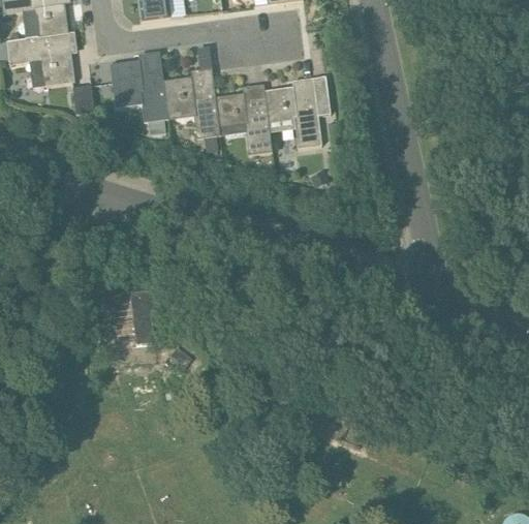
[(68,32),(68,31),(65,2),(62,3),(62,0),(0,0),(0,9),(2,9),(3,12),(22,10),(26,36),(38,34),(38,35),(68,32)]
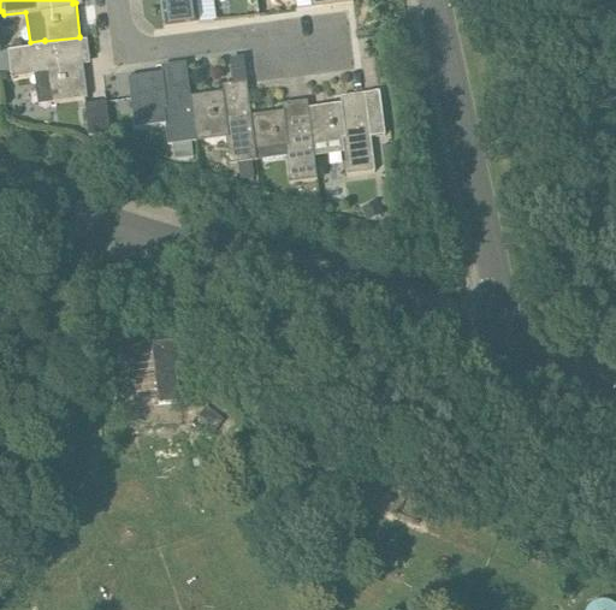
[(160,0),(164,24),(199,19),(196,0),(160,0)]
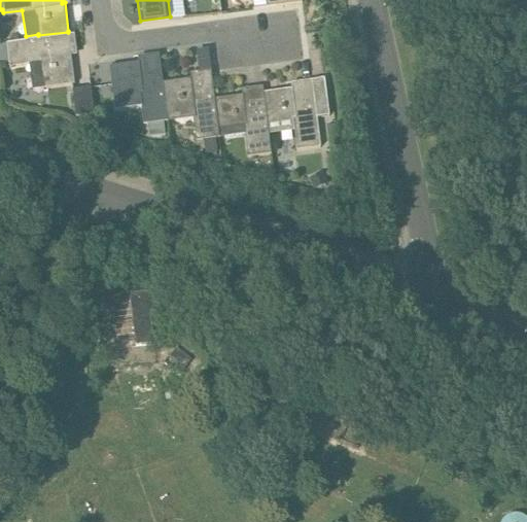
[(29,60),(32,87),(74,81),(71,51),(68,53),(67,46),(76,45),(74,30),(68,31),(68,32),(38,35),(38,34),(26,36),(6,38),(9,62),(29,60)]
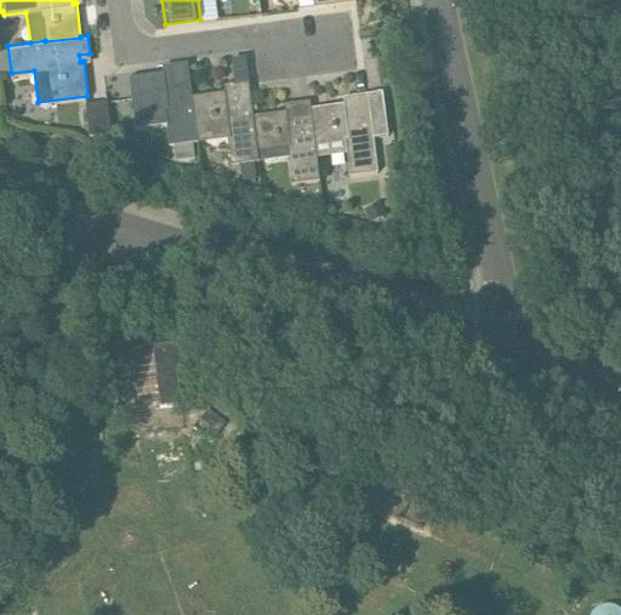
[(191,94),(192,94),(187,60),(169,62),(170,73),(164,69),(129,74),(135,125),(166,121),(169,142),(175,141),(193,138),(197,138),(195,129),(191,94)]
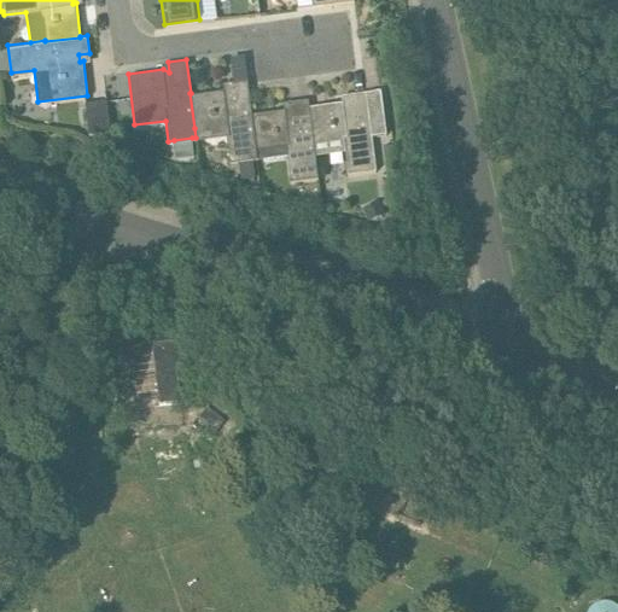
[(251,112),(251,111),(248,79),(229,81),(231,91),(225,92),(223,88),(191,93),(190,93),(194,128),(196,138),(226,134),(229,161),(238,159),(252,158),(257,157),(256,149),(255,149),(251,112)]
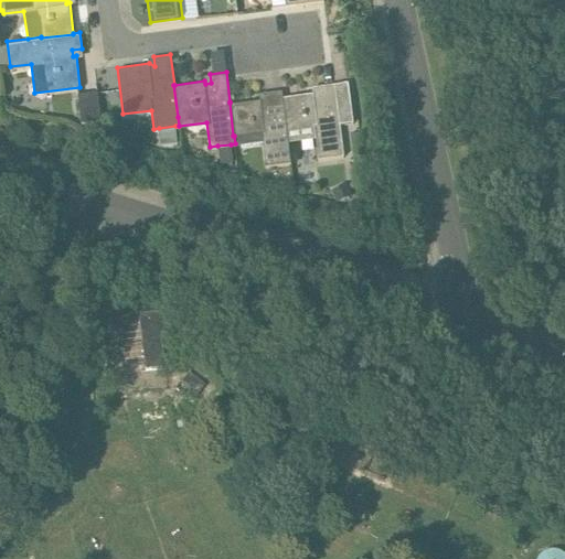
[(316,137),(318,158),(343,154),(340,124),(353,121),(348,81),(318,84),(319,94),(313,95),(312,92),(283,96),(288,140),(316,137)]
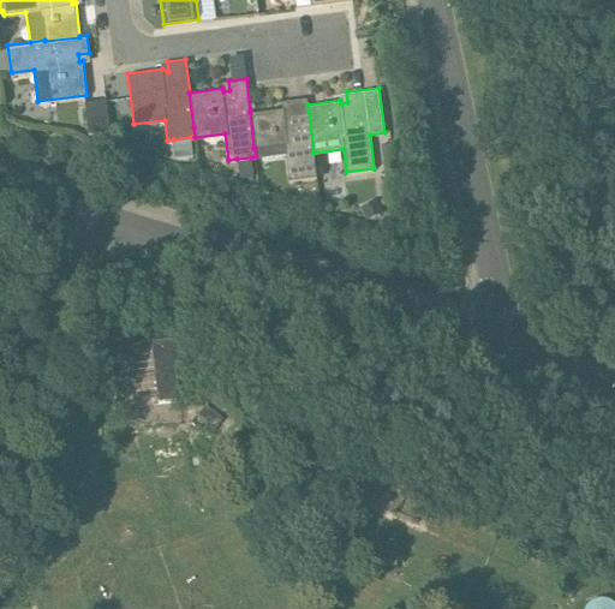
[(254,148),(255,148),(284,144),(288,179),(316,175),(312,153),(314,153),(308,105),(306,96),(288,99),(290,109),(284,111),(284,107),(250,111),(250,112),(254,148)]
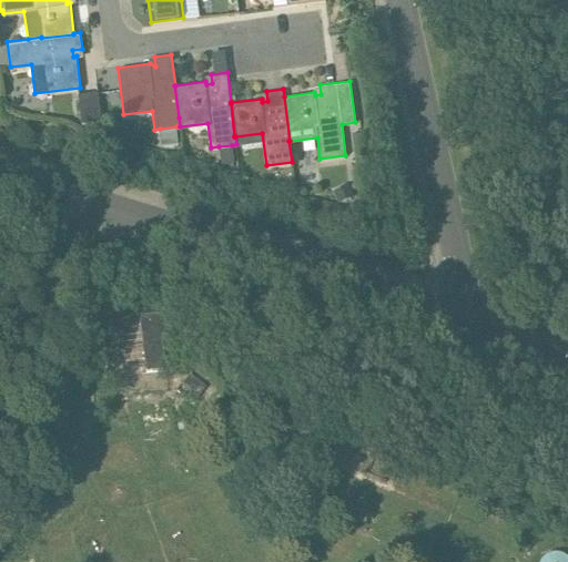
[(78,92),(81,121),(101,119),(98,90),(78,92)]
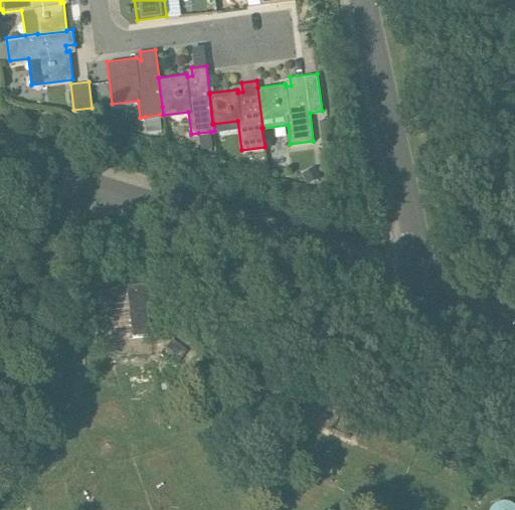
[(160,115),(145,117),(146,129),(161,127),(160,115)]
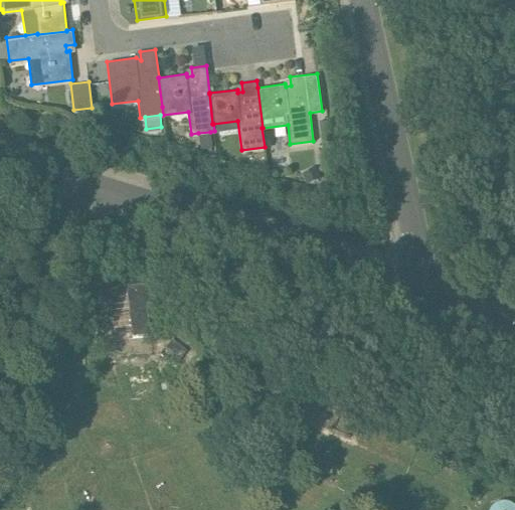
[(211,146),(210,132),(198,133),(200,147),(211,146)]
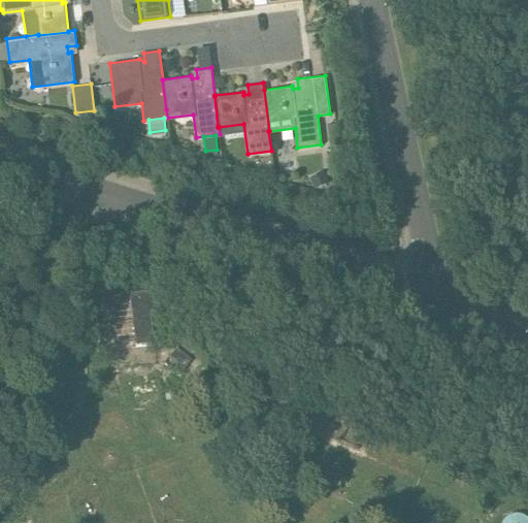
[(324,165),(308,171),(314,186),(329,180),(324,165)]
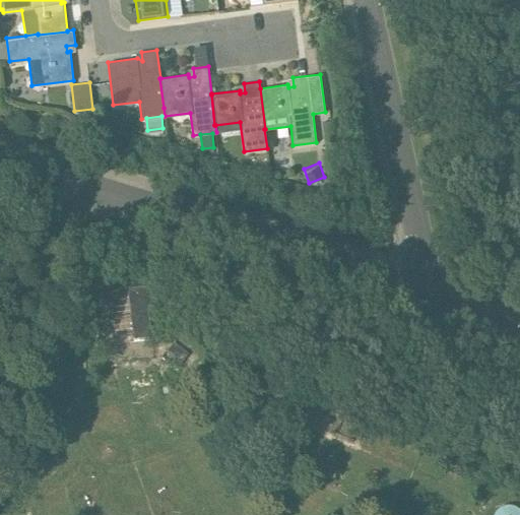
[(130,306),(158,303),(155,282),(127,286),(130,306)]
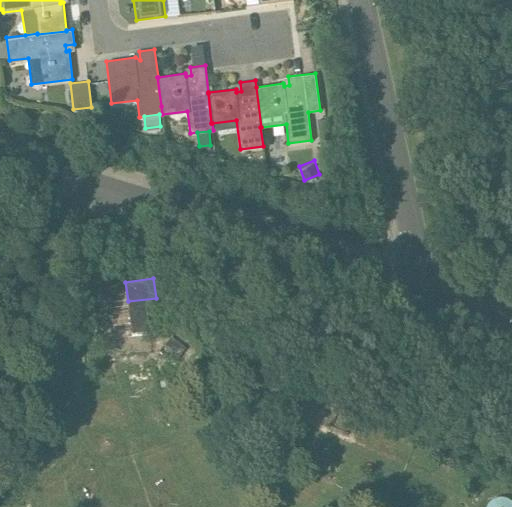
[(174,361),(186,346),(171,333),(159,349),(174,361)]
